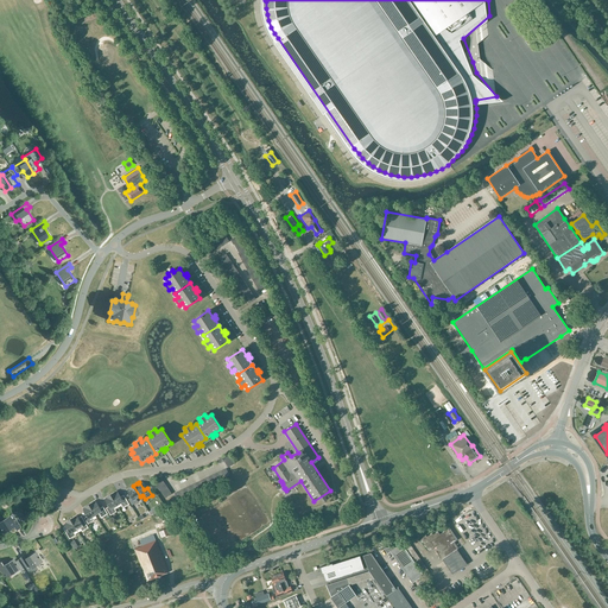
[(133,486),(128,488),(130,489),(127,491),(132,498),(128,499),(132,506),(138,501),(137,499),(140,496),(133,486)]
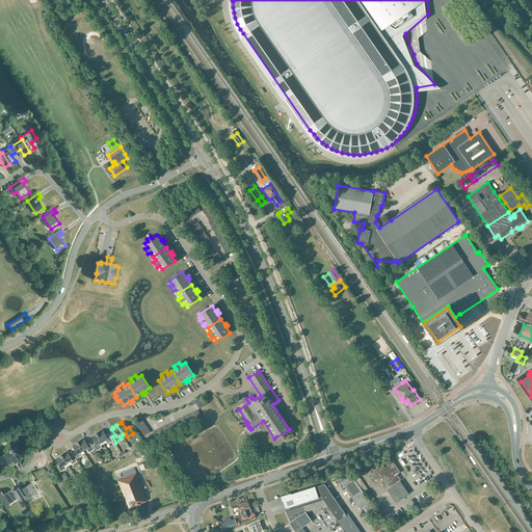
[(113,441),(109,434),(107,436),(103,430),(101,431),(101,430),(97,432),(103,443),(106,441),(108,445),(113,441)]
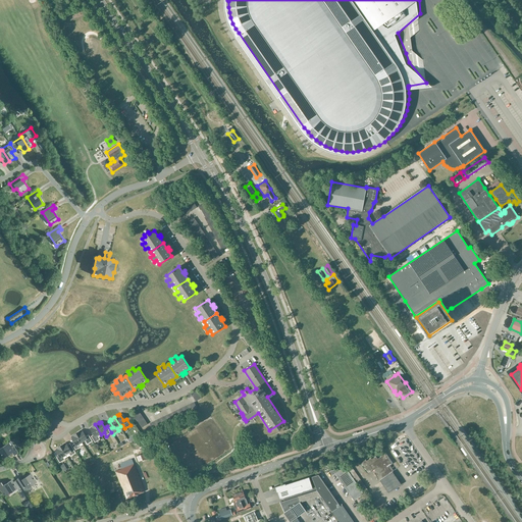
[(98,435),(101,434),(95,424),(92,427),(90,428),(94,434),(91,436),(95,442),(100,439),(98,435)]
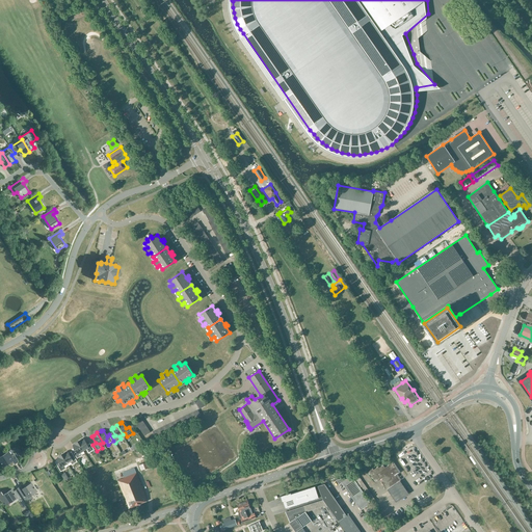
[(87,445),(84,439),(82,440),(81,439),(78,442),(84,451),(86,449),(88,453),(95,450),(90,444),(87,445)]
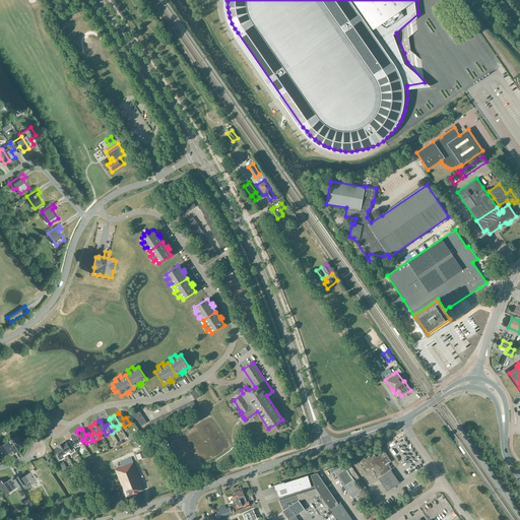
[(79,443),(82,441),(76,432),(72,434),(73,434),(71,435),(75,442),(72,443),(75,448),(80,445),(79,443)]
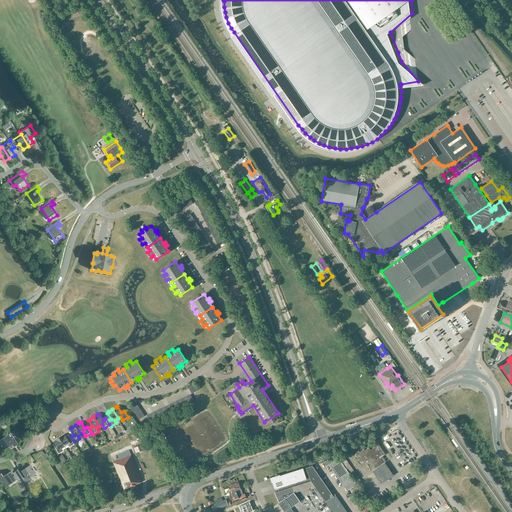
[(10,433),(0,439),(0,444),(3,449),(12,444),(13,447),(17,444),(10,433)]
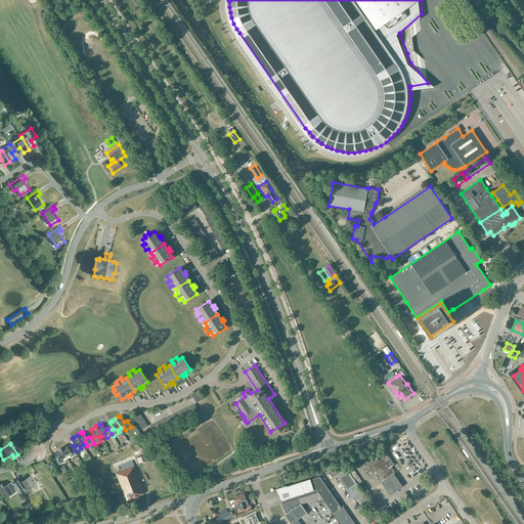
[(71,451),(67,445),(64,446),(64,445),(60,447),(67,457),(70,455),(71,457),(76,454),(73,449),(71,451)]
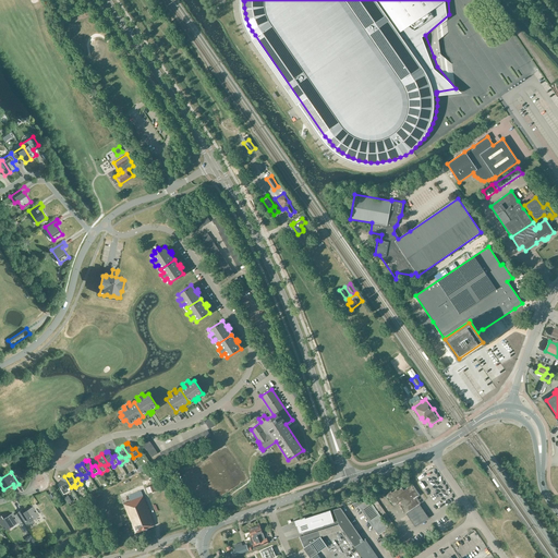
[(68,488),(71,487),(64,476),(61,478),(61,480),(59,481),(63,487),(60,489),(64,495),(70,492),(68,488)]
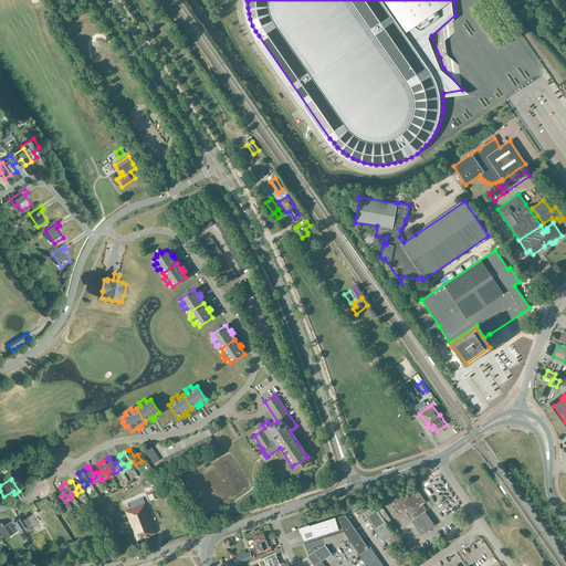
[(421,535),(436,525),(426,511),(427,510),(422,503),(426,501),(419,491),(410,498),(408,494),(404,498),(402,496),(398,500),(397,498),(391,502),(400,513),(405,510),(411,521),(412,521),(421,535)]
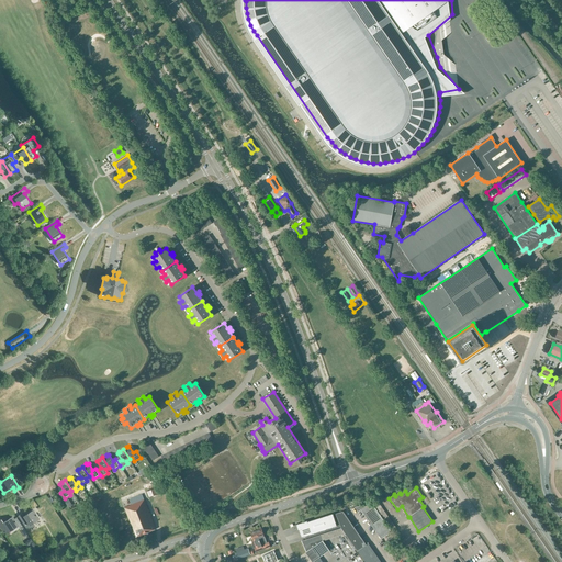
[(150,497),(158,494),(156,489),(148,492),(150,497)]
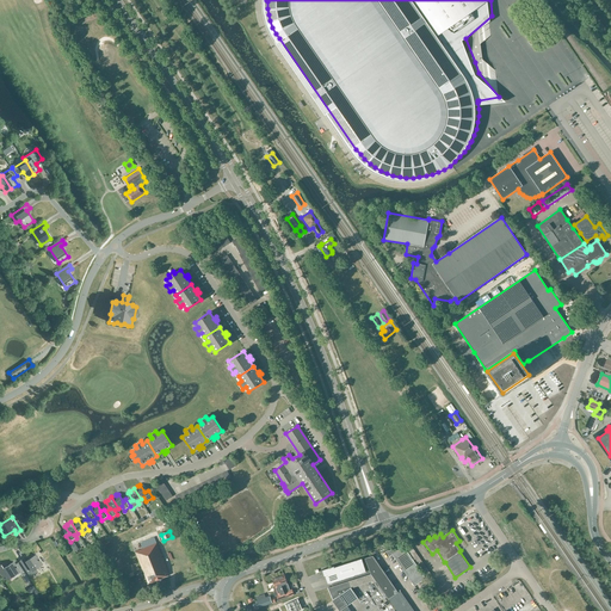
[(135,551),(148,584),(156,580),(158,582),(162,580),(161,579),(170,575),(158,543),(135,551)]
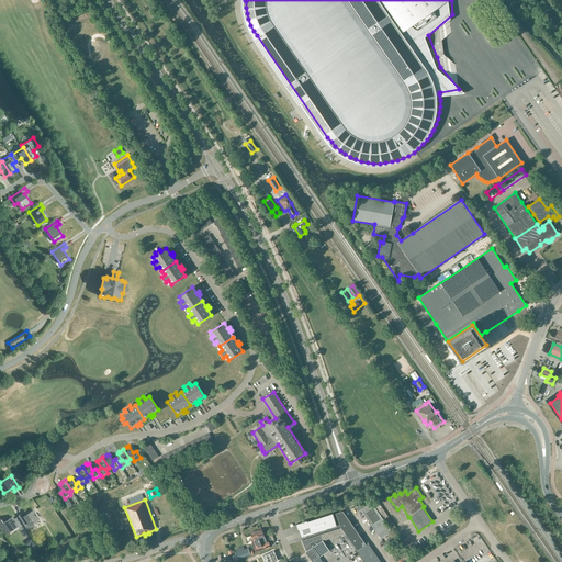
[(381,539),(392,532),(373,506),(371,502),(356,507),(358,512),(361,509),(382,538),(381,539)]
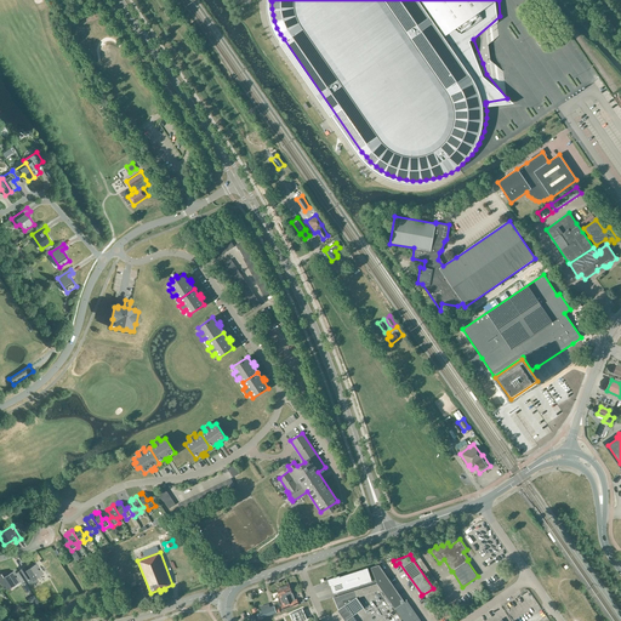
[(419,556),(412,559),(433,588),(434,591),(440,587),(419,556)]
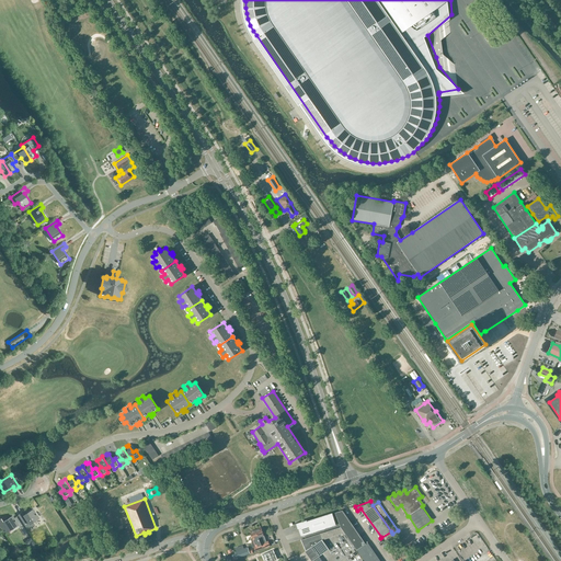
[(22,512),(18,515),(27,529),(34,525),(33,522),(39,518),(33,510),(24,515),(22,512)]
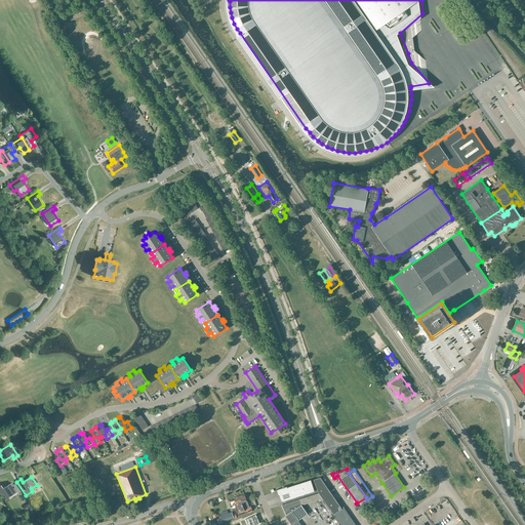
[(342,510),(320,477),(314,480),(319,495),(333,515),(334,515),(341,524),(356,524),(345,508),(342,510)]
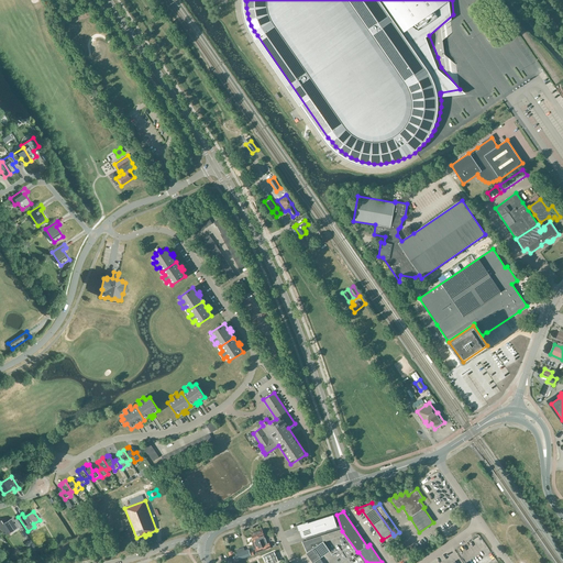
[(338,527),(333,515),(308,522),(309,528),(299,531),(301,539),(338,527)]
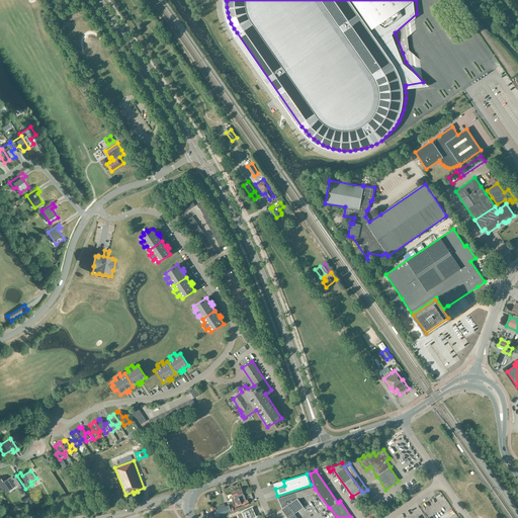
[(3,482),(1,479),(0,479),(0,486),(4,493),(17,485),(11,477),(3,482)]
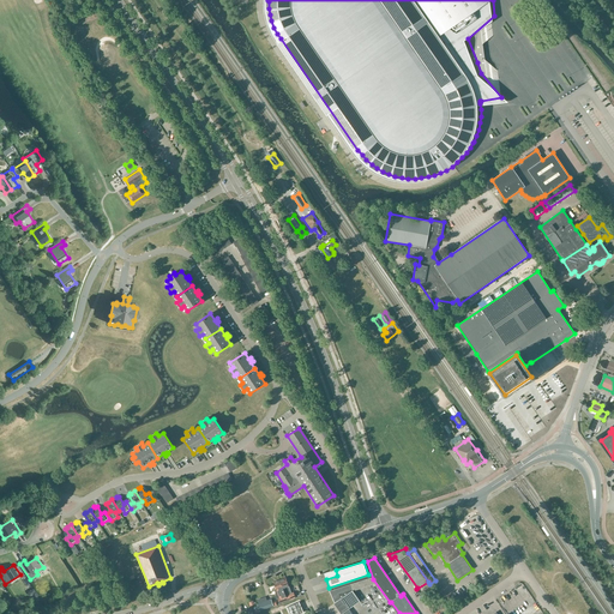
[(337,576),(336,570),(336,569),(323,573),(325,579),(326,579),(337,576)]
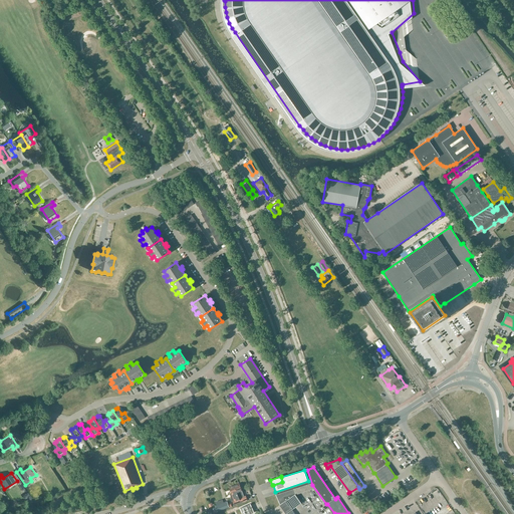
[(234,486),(241,502),(247,500),(246,496),(244,496),(239,484),(234,486)]
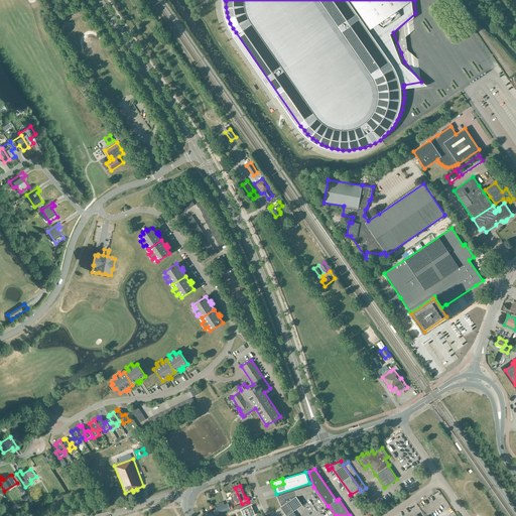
[(232,496),(231,496),(233,503),(234,503),(235,507),(242,504),(235,488),(230,490),(232,496)]
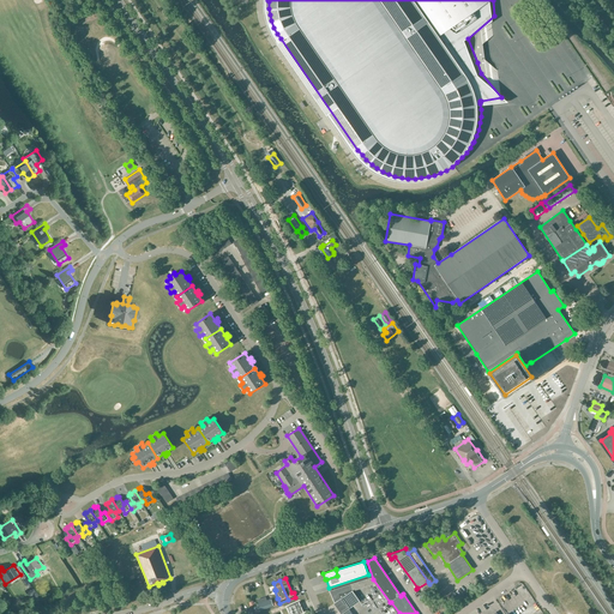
[(350,613),(348,609),(359,602),(351,591),(353,591),(350,584),(329,591),(335,603),(333,603),(341,613),(350,613)]
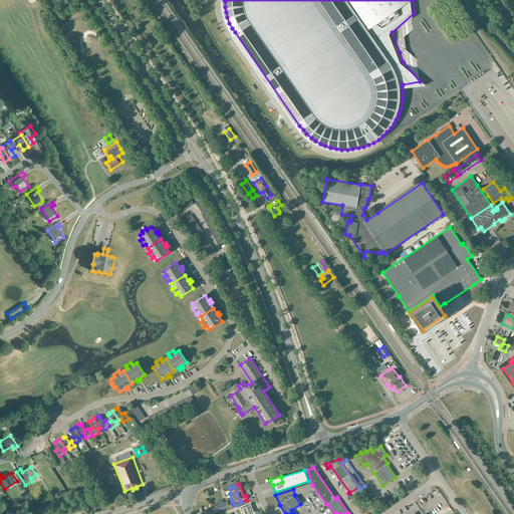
[(215,506),(218,512),(232,506),(231,503),(227,504),(227,502),(215,506)]
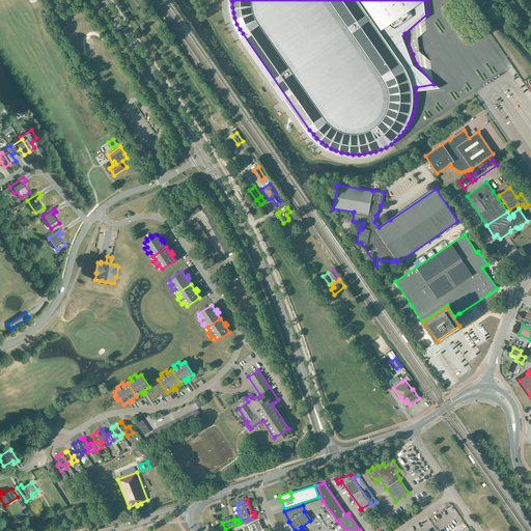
[(258,521),(257,521),(248,526),(250,530),(258,530),(261,530),(258,521)]
